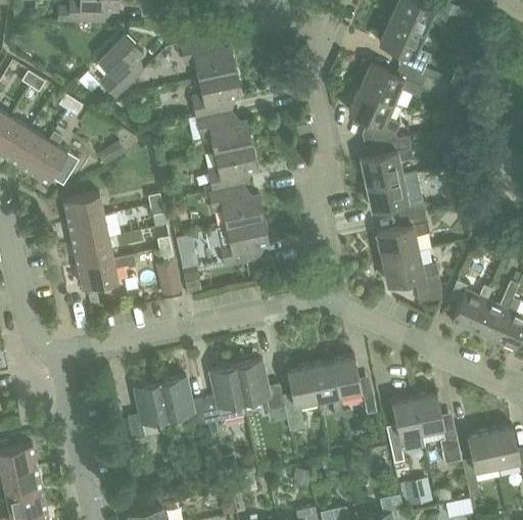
[(115,9),(115,0),(68,0),(68,6),(57,5),(57,21),(68,21),(102,22),(102,9),(115,9)]
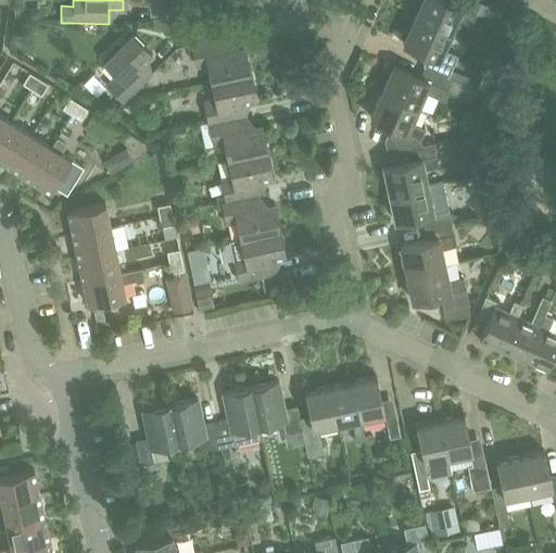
[(439,0),(422,0),(415,20),(451,36),(457,21),(471,27),(476,17),(481,5),(469,0),(453,0),(452,5),(439,0)]
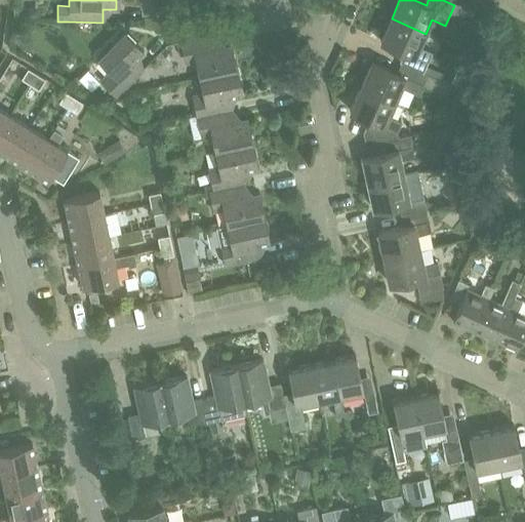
[(454,5),(449,16),(462,18),(467,10),(454,5)]
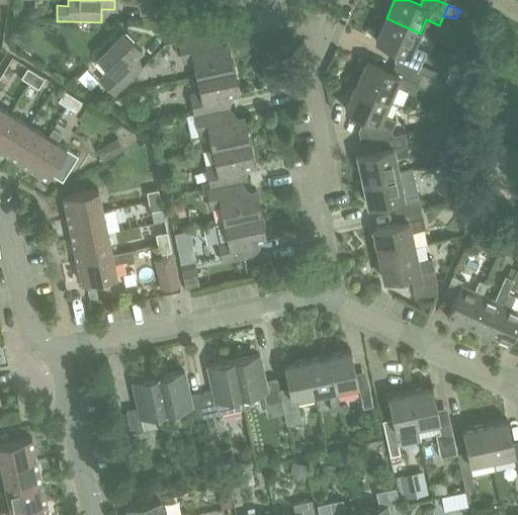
[(28,20),(29,9),(18,9),(18,19),(28,20)]
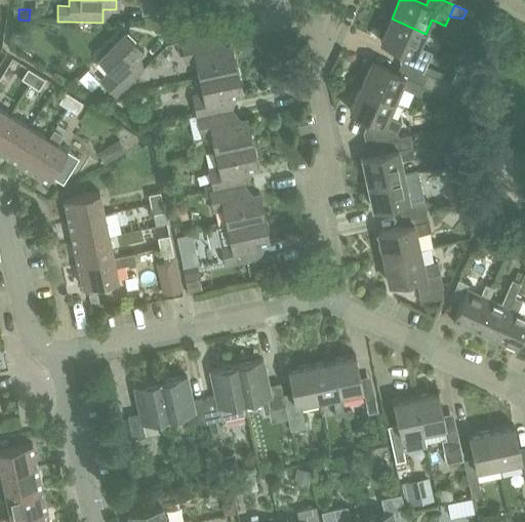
[(426,34),(392,18),(380,43),(403,53),(399,64),(400,64),(400,65),(431,78),(441,82),(444,75),(426,68),(428,63),(432,53),(419,48),(426,34)]
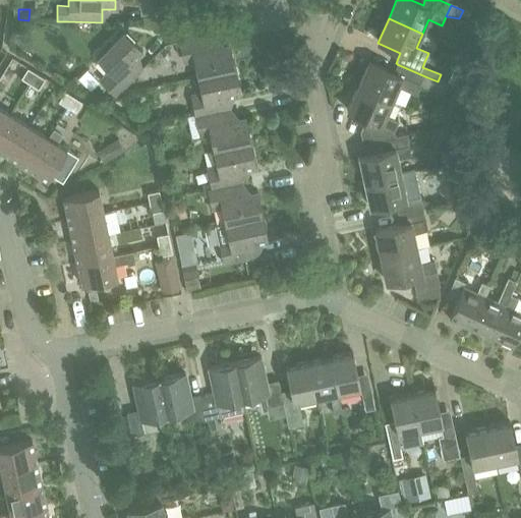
[(107,89),(115,97),(141,70),(132,62),(141,52),(124,35),(99,60),(116,78),(107,89)]
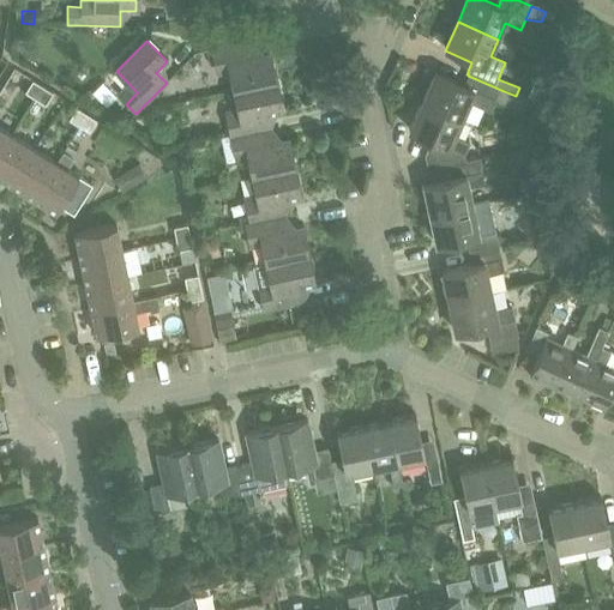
[(252,42),(214,50),(217,65),(228,62),(234,91),(277,82),(271,53),(254,56),(252,42)]
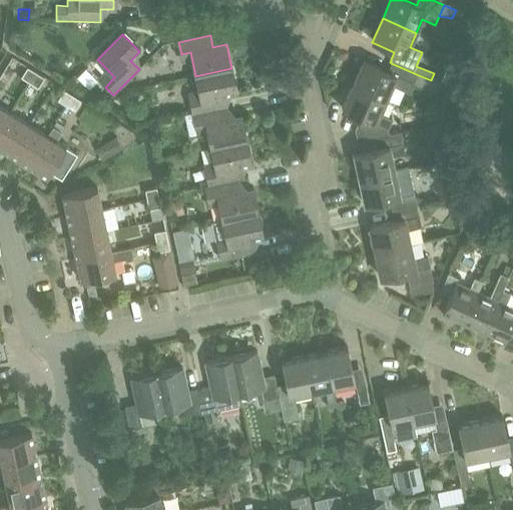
[(363,62),(353,86),(386,101),(392,87),(409,94),(416,79),(419,80),(421,76),(391,63),(387,73),(363,62)]
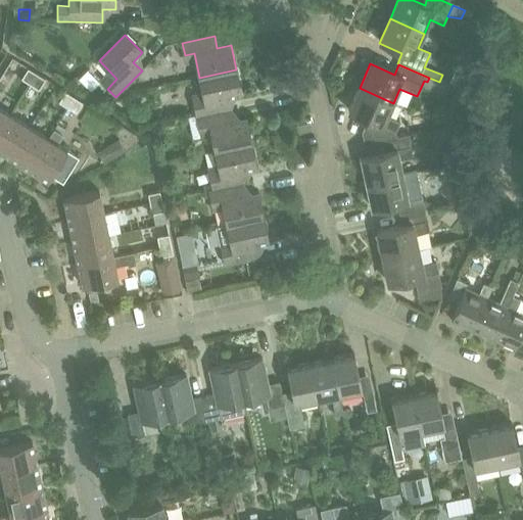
[(21,80),(30,85),(36,75),(28,69),(21,80)]
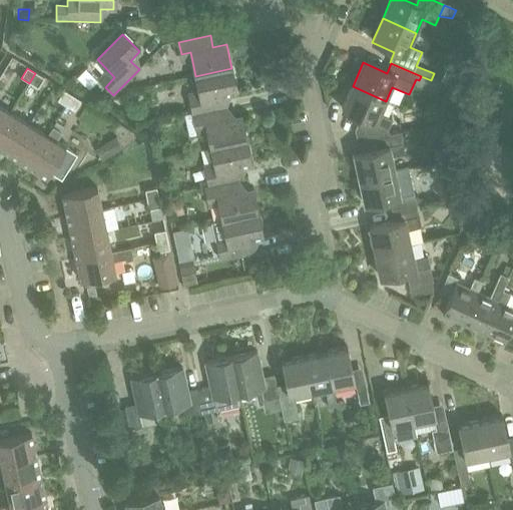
[(191,102),(193,113),(193,114),(225,107),(223,95),(236,92),(231,68),(195,76),(200,100),(191,102)]
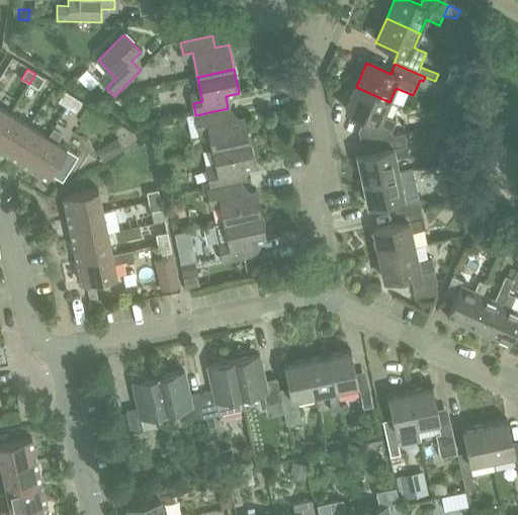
[(35,74),(29,84),(37,89),(45,79),(35,74)]
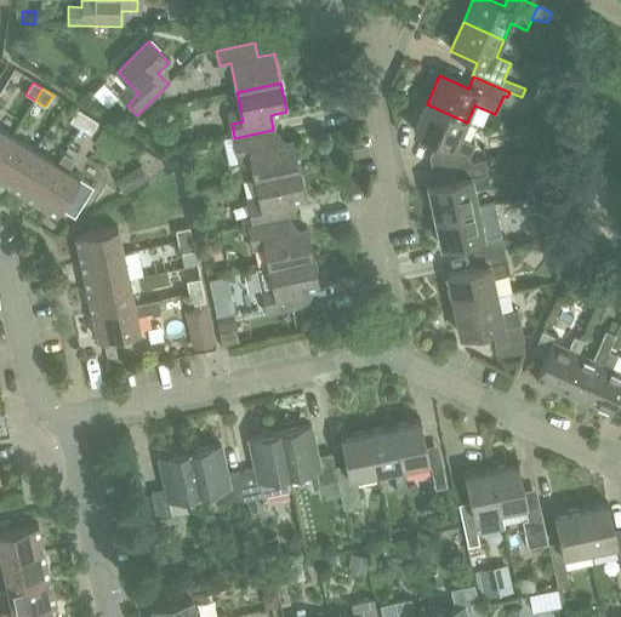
[(467,123),(427,104),(414,132),(444,146),(438,159),(440,171),(455,167),(485,161),(485,160),(472,164),(469,156),(474,146),(459,138),(467,123)]
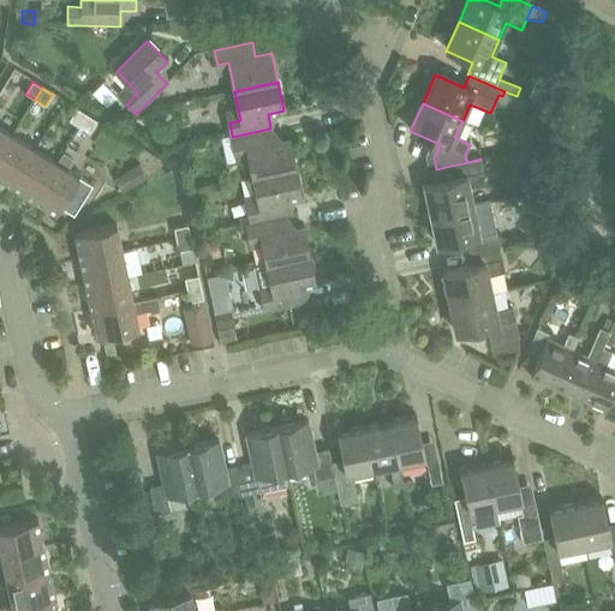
[(69,121),(79,127),(87,115),(77,108),(69,121)]
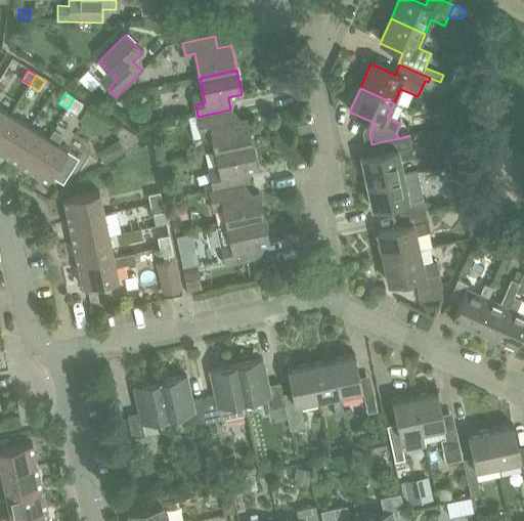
[(74,98),(68,109),(76,114),(82,103),(74,98)]
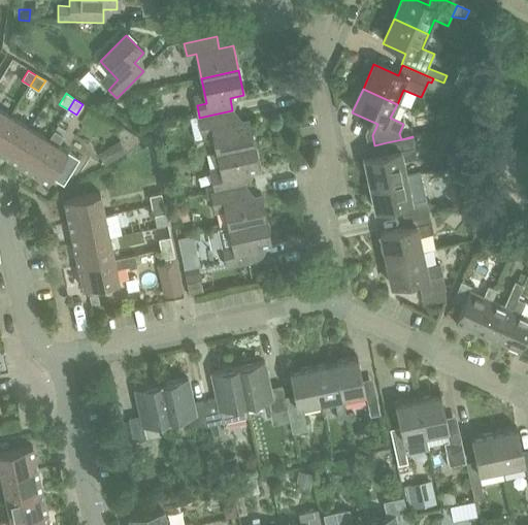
[(0,133),(10,118),(0,110),(0,133)]
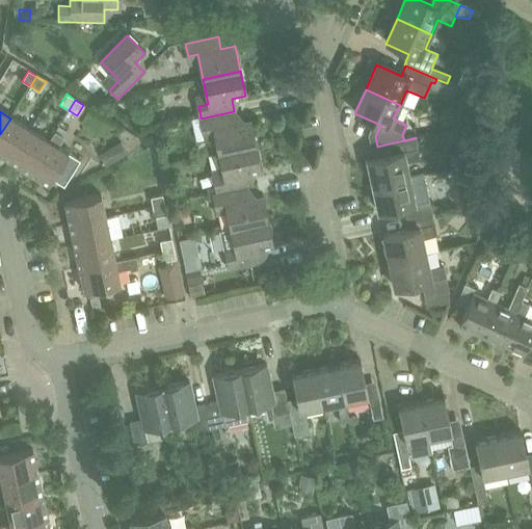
[(201,118),(201,117),(190,120),(195,141),(215,137),(218,154),(256,146),(250,121),(237,123),(234,111),(201,118)]
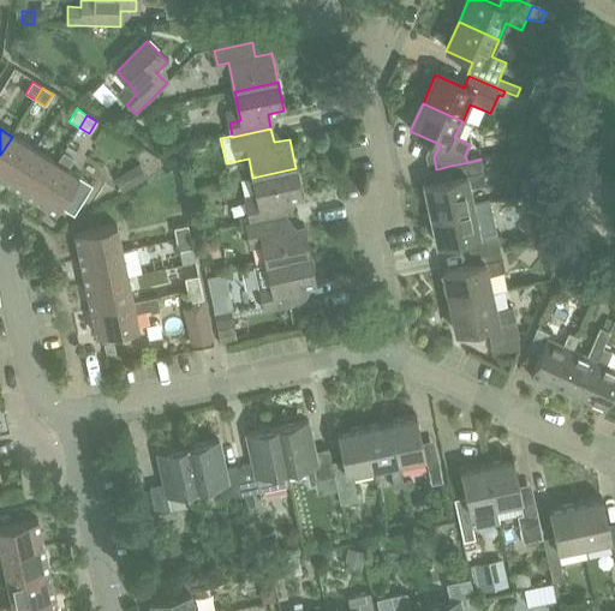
[(12,137),(0,155),(0,179),(11,187),(34,150),(12,137)]
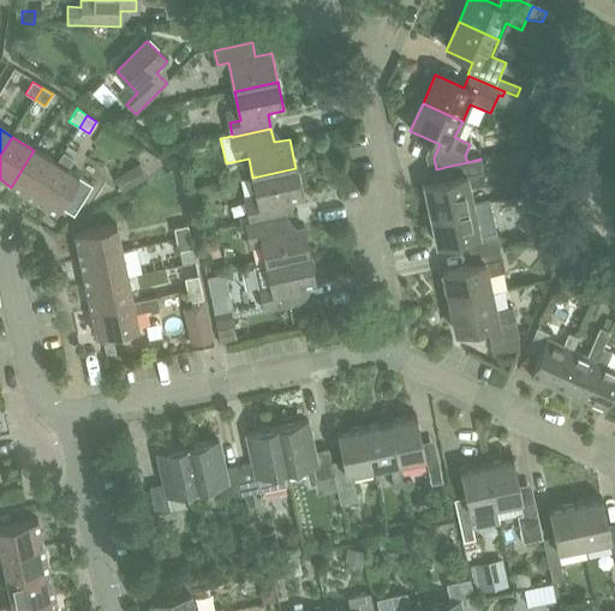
[(34,150),(11,187),(34,201),(57,165),(34,150)]
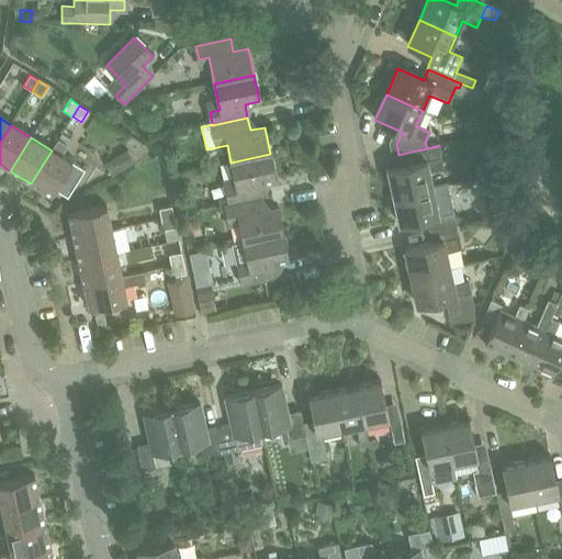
[(57,140),(52,151),(31,183),(52,197),(55,190),(67,198),(85,170),(62,156),(67,146),(57,140)]
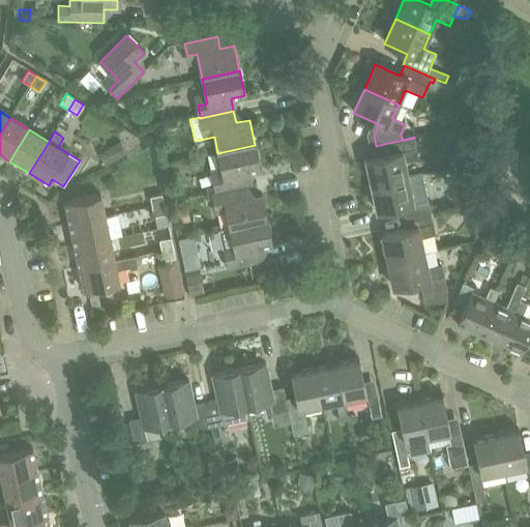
[(365,160),(371,186),(408,179),(405,163),(418,159),(416,148),(414,138),(388,143),(390,155),(365,160)]
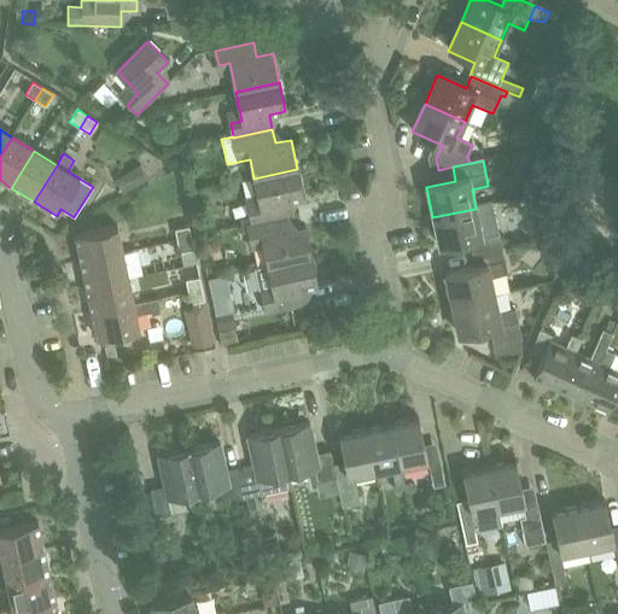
[(141,165),(115,181),(123,196),(149,180),(141,165)]
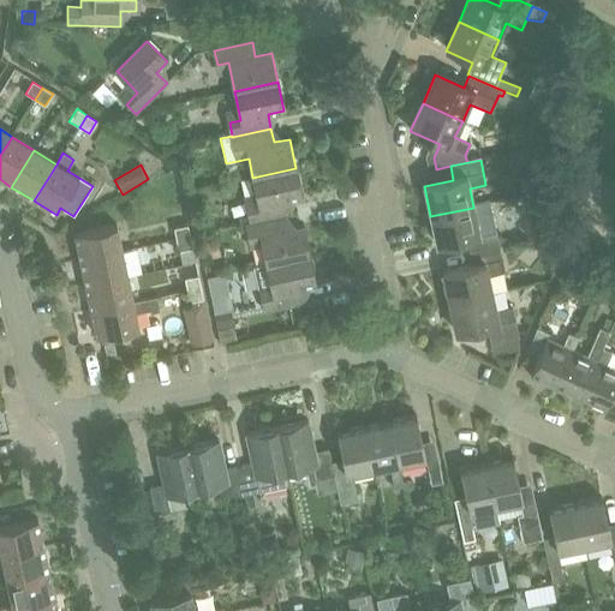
[(240,225),(285,215),(290,215),(286,201),(302,197),(296,168),(252,178),(258,207),(248,209),(249,219),(239,220),(240,225)]
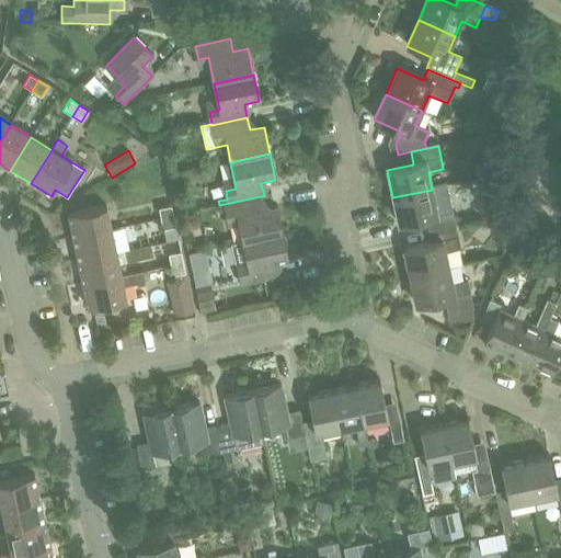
[(487,175),(484,164),(474,167),(477,178),(487,175)]
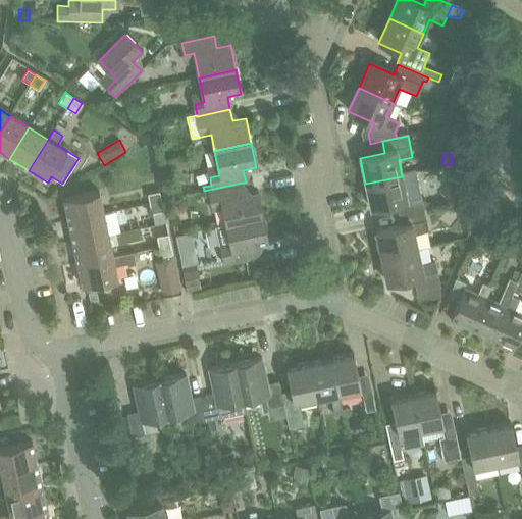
[(402,176),(365,184),(371,210),(396,205),(399,215),(400,215),(400,216),(424,211),(419,188),(405,191),(402,176)]
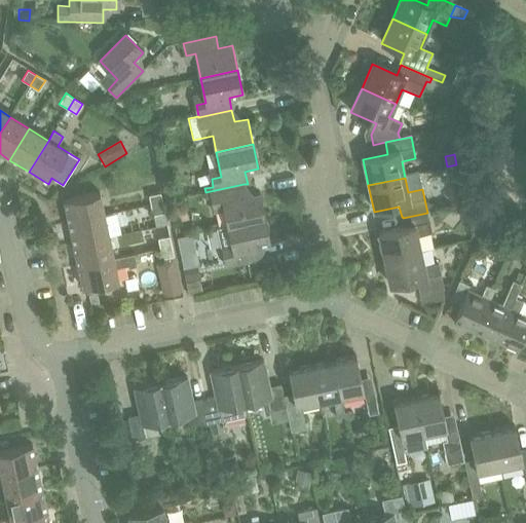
[(243,184),(205,192),(205,197),(211,196),(213,204),(223,202),(227,226),(228,227),(264,219),(259,194),(246,197),(243,184)]
